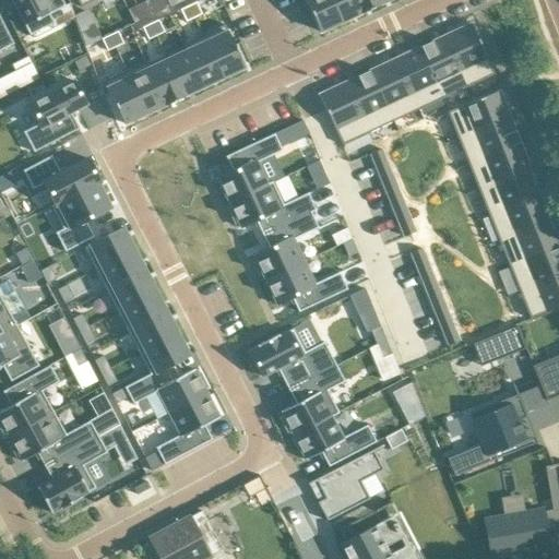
[(11,0),(30,35),(54,23),(49,13),(64,6),(61,0),(11,0)]
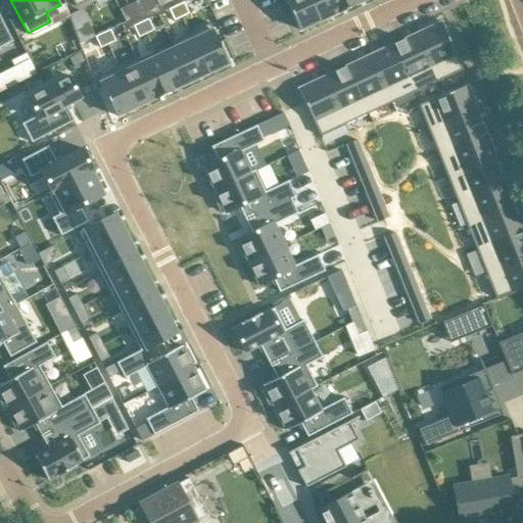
[(140,0),(146,12),(159,6),(156,0),(140,0)]
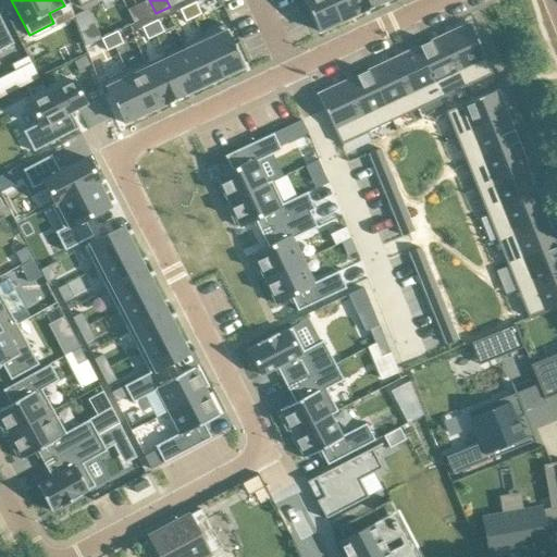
[(302,0),(318,32),(341,21),(330,0),(302,0)]
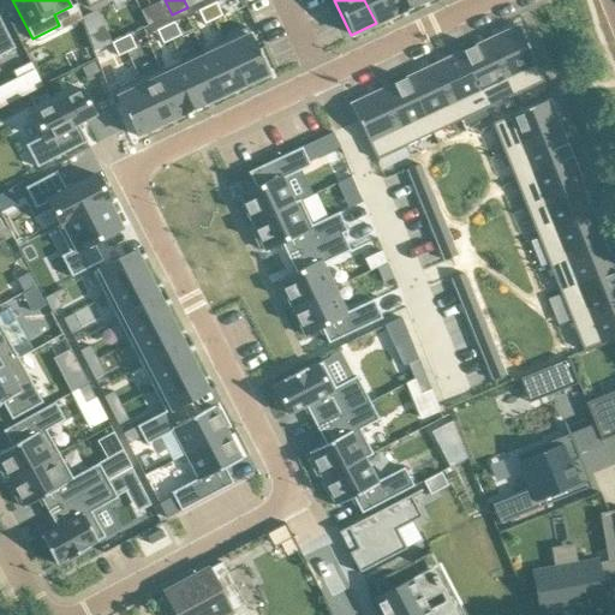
[(364,0),(376,23),(395,15),(396,13),(389,0),(364,0)]
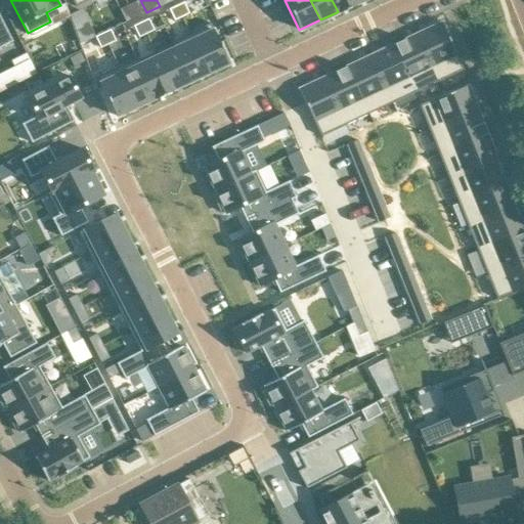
[(332,0),(338,11),(337,12),(338,13),(357,4),(357,3),(356,3),(354,0),(332,0)]
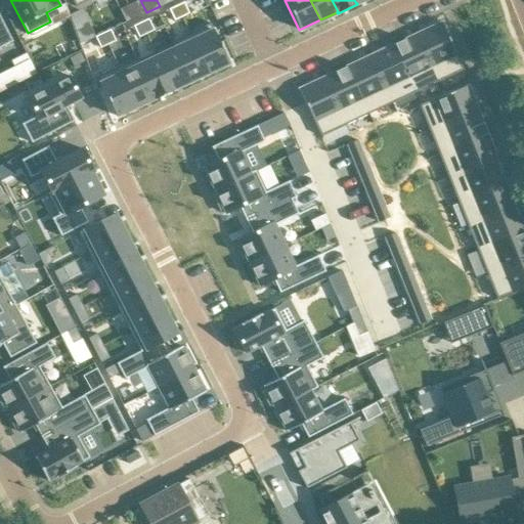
[(183,2),(176,5),(181,16),(189,13),(183,2)]
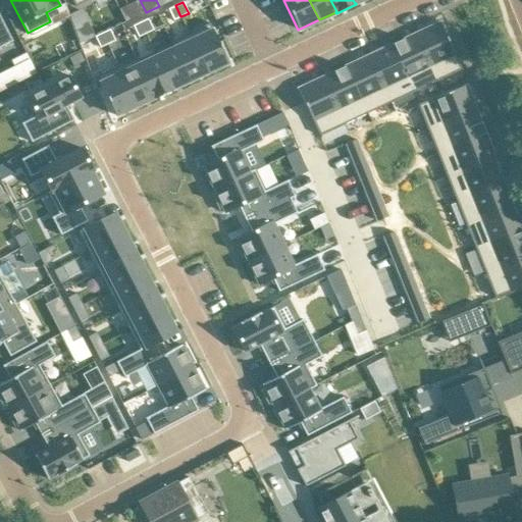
[(175,5),(168,9),(173,20),(180,16),(175,5)]
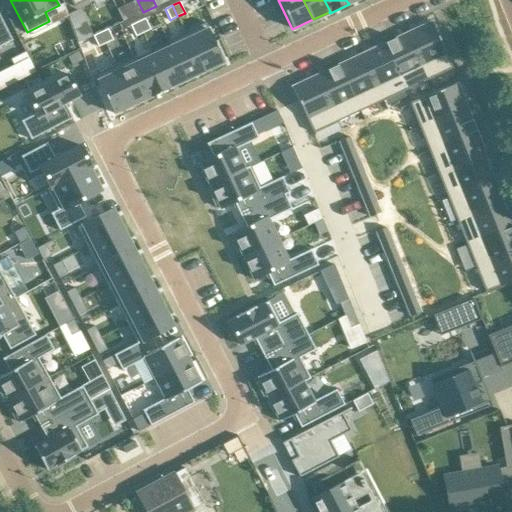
[(0,46),(12,40),(0,16),(0,46)]
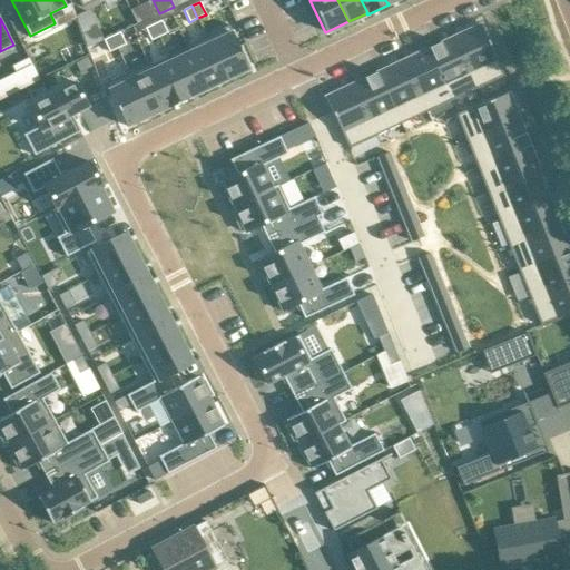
[(104,39),(94,19),(80,26),(87,47),(104,39)]
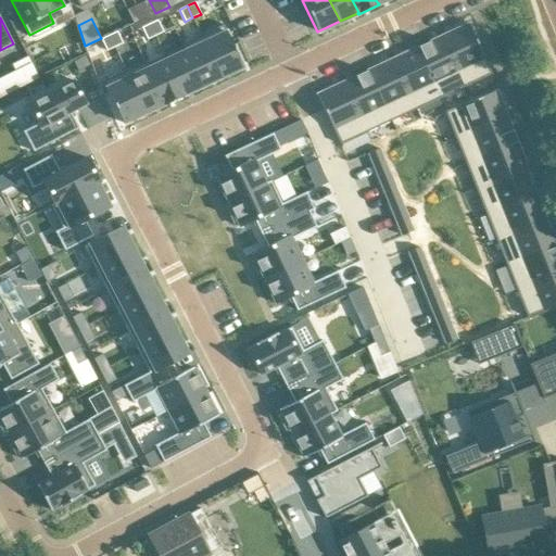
[(158,20),(149,24),(155,36),(163,32),(158,20)]
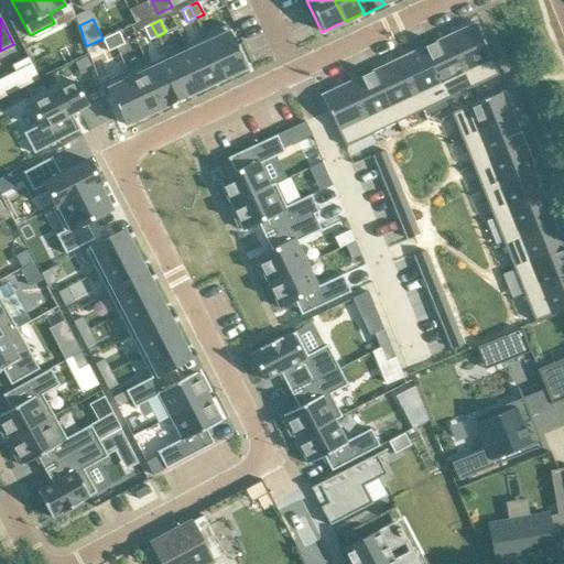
[(151,24),(143,28),(149,40),(158,36),(151,24)]
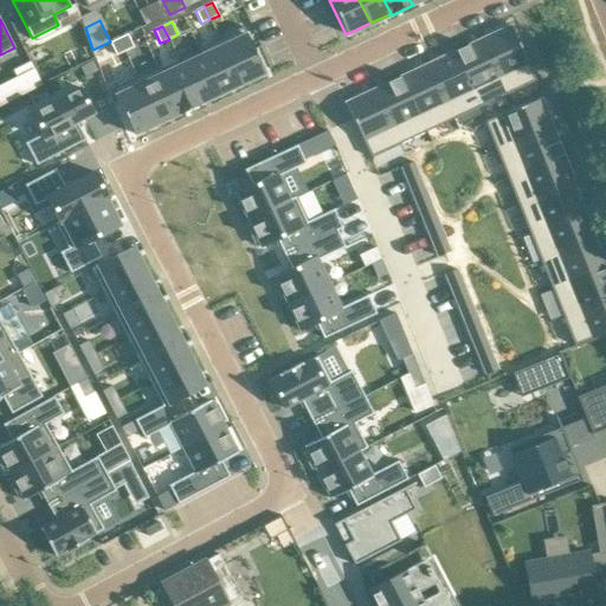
[(510,26),(482,39),(508,94),(535,81),(510,26)]
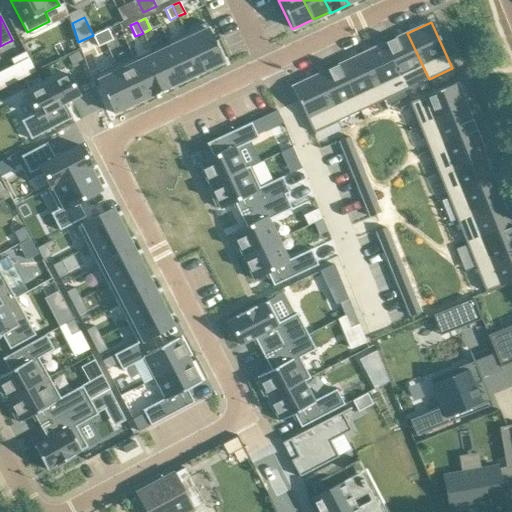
[(205,23),(185,32),(203,71),(223,61),(205,23)]
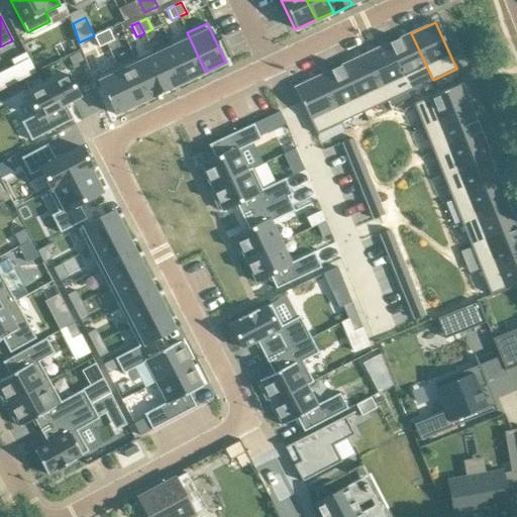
[(108,29),(101,32),(106,43),(114,40),(108,29)]
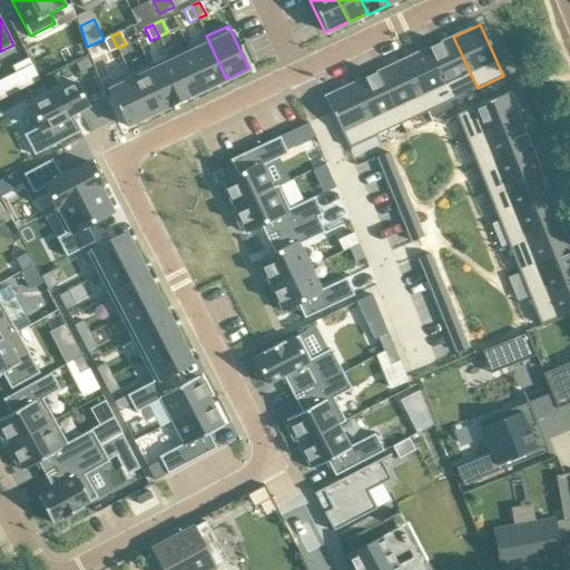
[(111,36),(104,39),(109,51),(117,48),(111,36)]
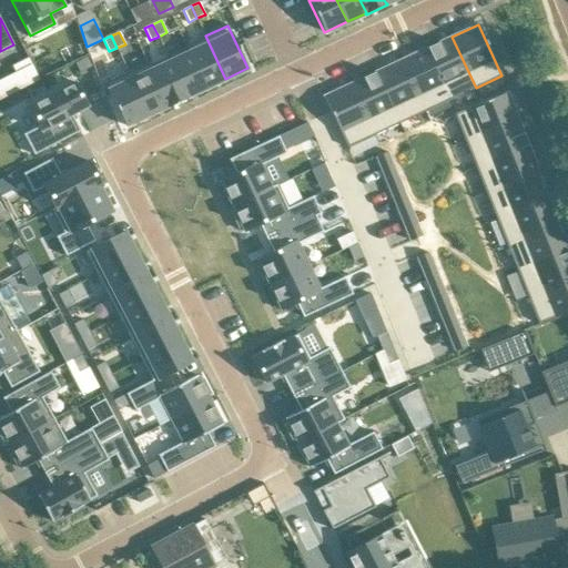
[(205,36),(184,46),(185,48),(186,47),(206,88),(225,79),(205,36)]
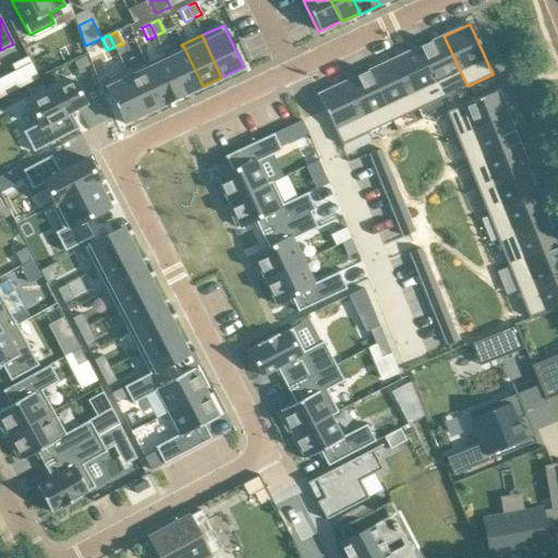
[(420,47),(419,47),(443,98),(468,86),(444,36),(431,41),(420,47)]
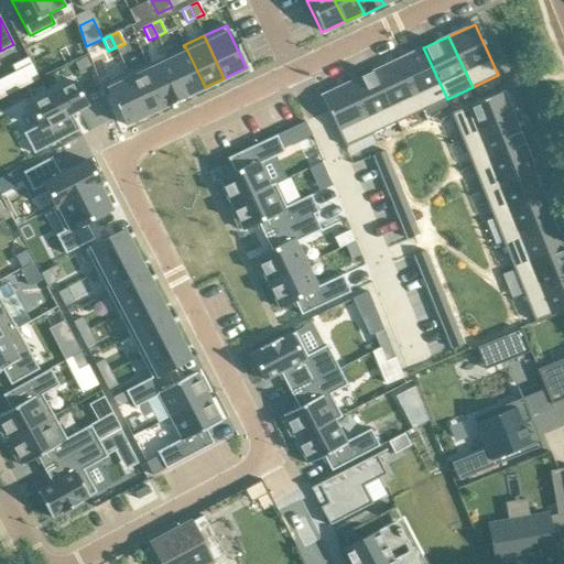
[(184,47),(166,56),(185,96),(186,96),(205,87),(185,46),(184,47)]
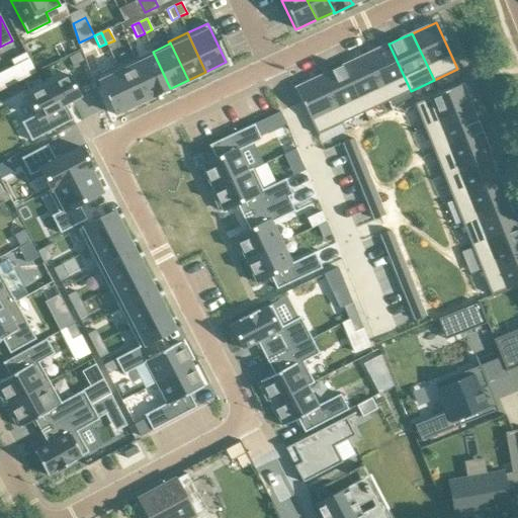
[(389,44),(365,55),(387,101),(411,91),(389,44)]
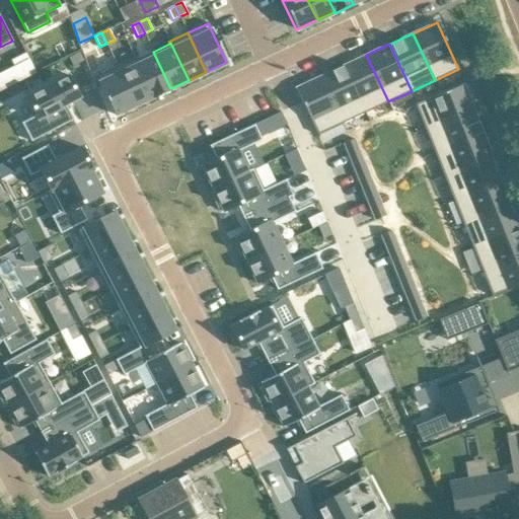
[(82,51),(72,57),(76,66),(87,60),(82,51)]
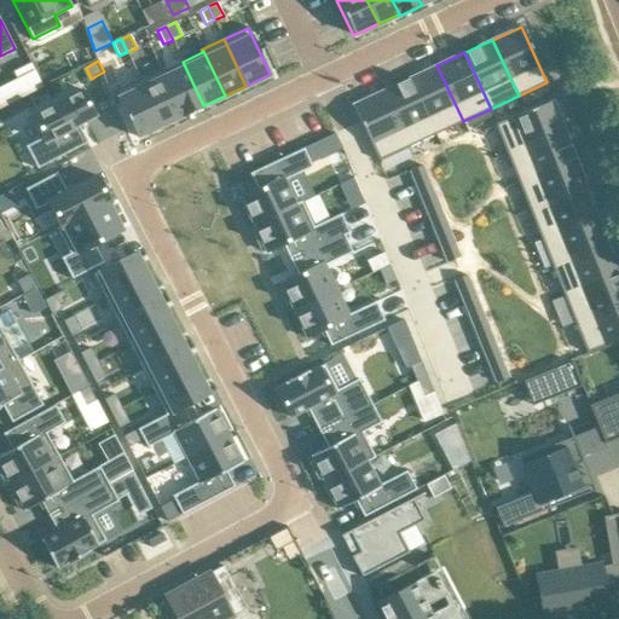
[(163,70),(162,71),(183,115),(181,116),(181,117),(206,106),(204,105),(203,105),(183,62),(163,70)]
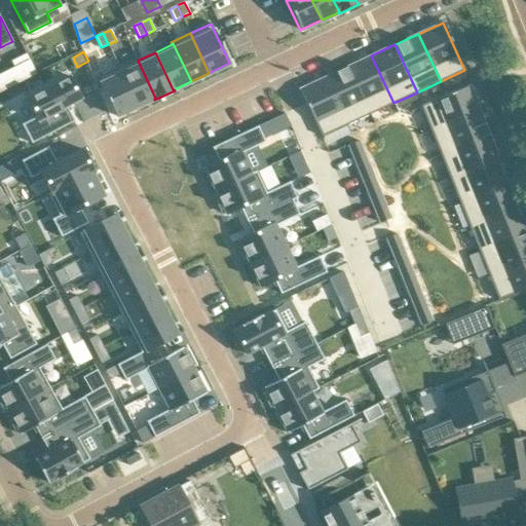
[(371,55),(347,67),(370,114),(393,103),(371,55)]
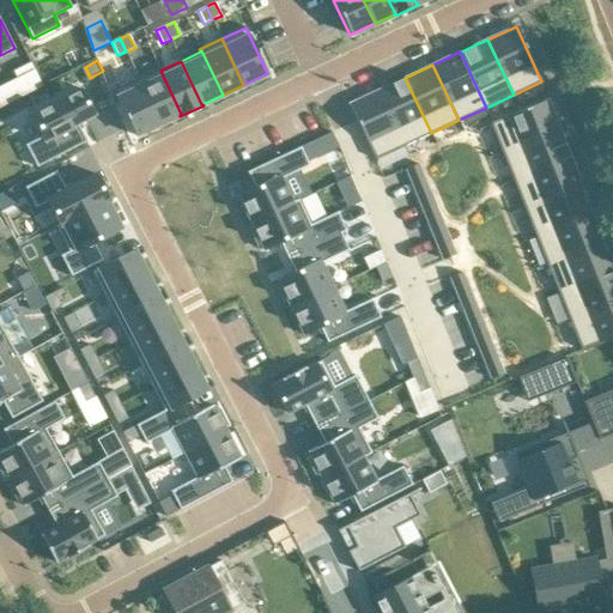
[(161,67),(138,78),(159,123),(180,115),(181,114),(161,71),(162,70),(161,67)]
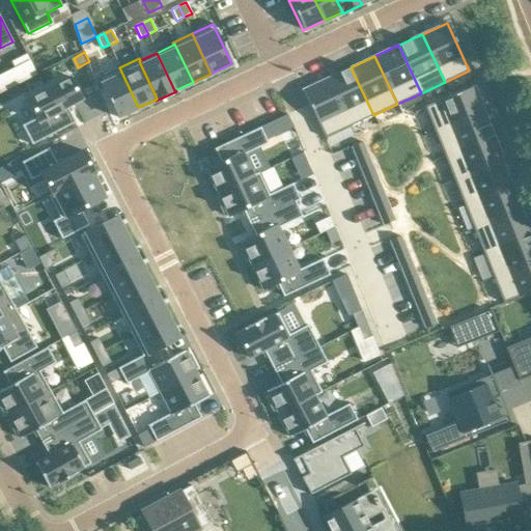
[(119,67),(99,77),(117,117),(138,107),(119,67)]
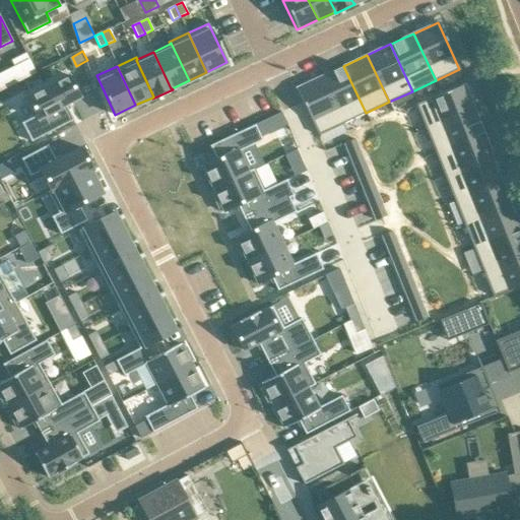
[(332,71),(321,76),(342,124),(366,113),(343,66),(342,66),(332,71)]
